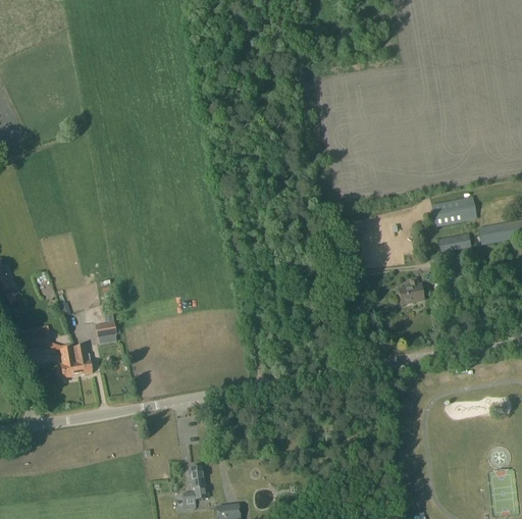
[(430,204),(434,226),(477,218),(473,196),(430,204)]
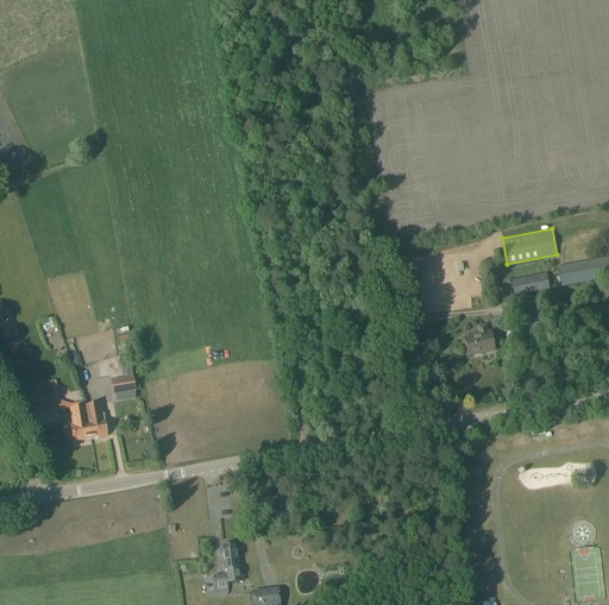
[(560,284),(562,284),(562,288),(576,285),(575,282),(608,275),(608,253),(557,264),(560,284)]
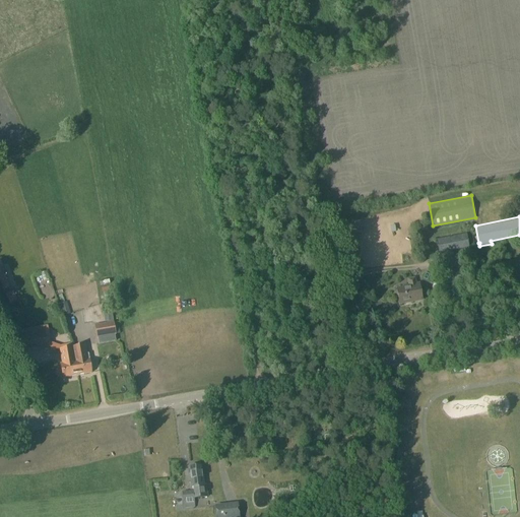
[(436,238),(439,252),(466,247),(464,233),(436,238)]
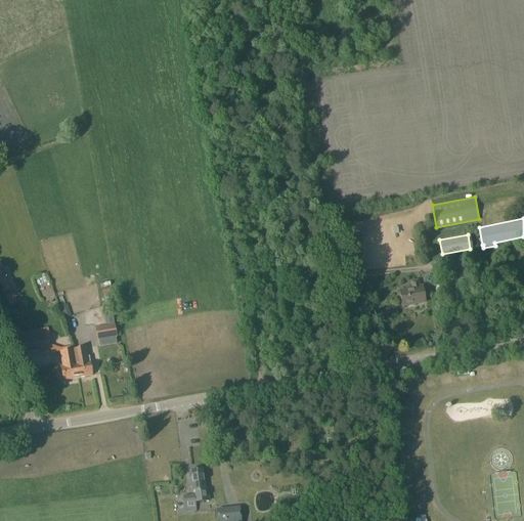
[(9,288),(2,266),(0,266),(0,285),(2,291),(9,288)]
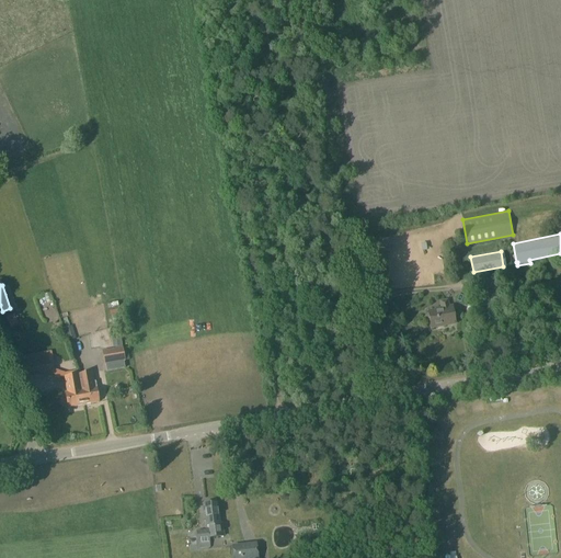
[(502,306),(506,293),(493,288),(489,302),(502,306)]
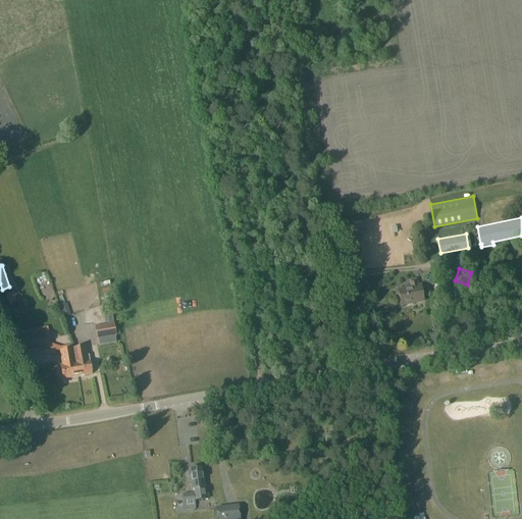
[(420,283),(418,283),(417,276),(409,278),(410,286),(398,288),(401,304),(423,300),(420,283)]
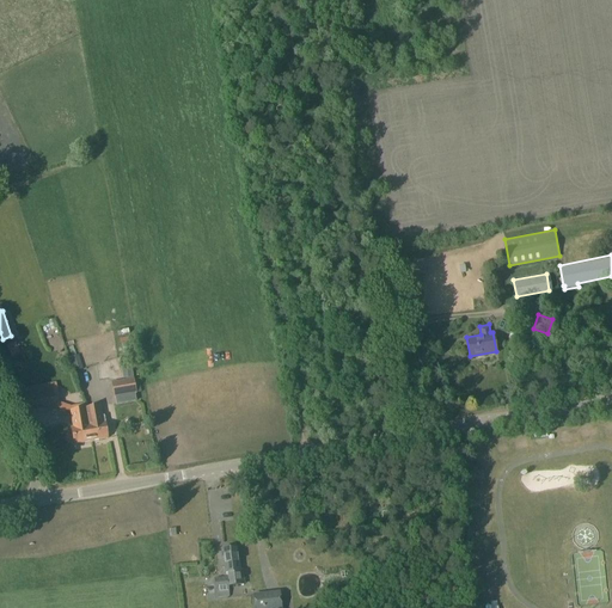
[(74,369),(83,367),(78,352),(77,354),(71,355),(74,369)]
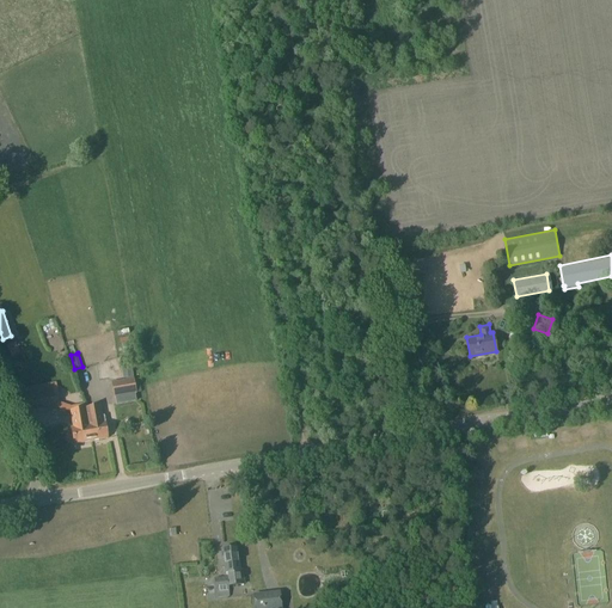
[(132,361),(121,362),(123,378),(134,375),(132,361)]
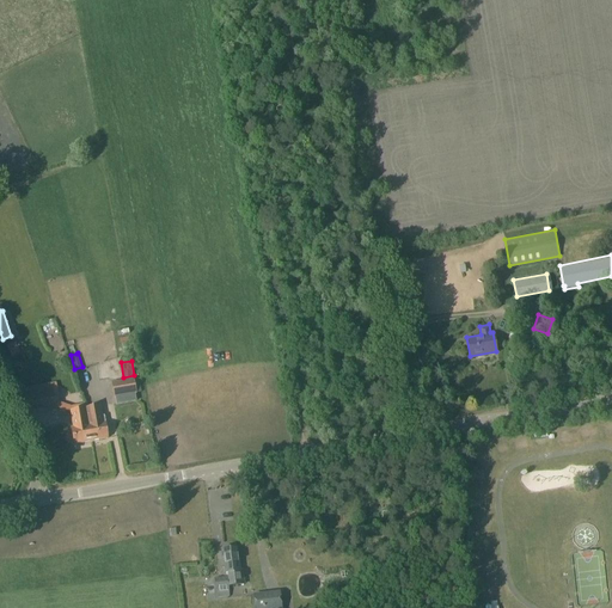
[(115,395),(116,395),(135,392),(138,392),(135,376),(111,380),(115,395)]
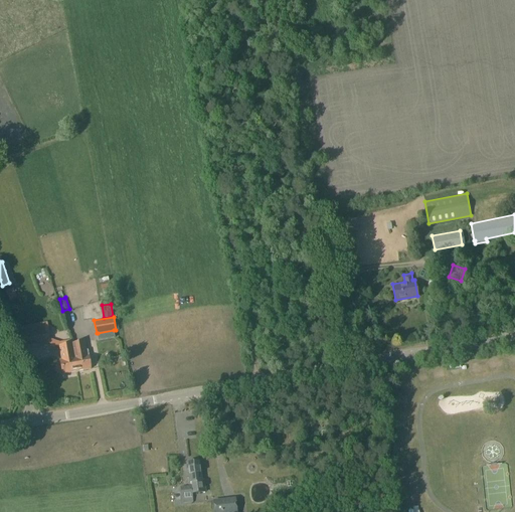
[(24,346),(47,341),(45,329),(22,334),(24,346)]
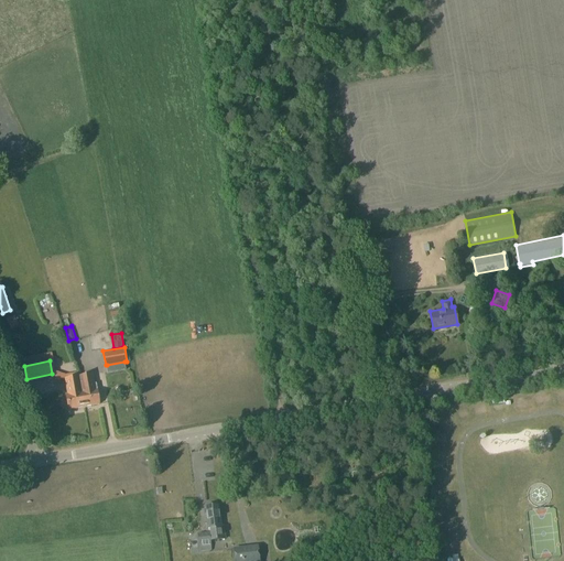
[(79,375),(82,384),(85,406),(99,402),(95,381),(94,381),(93,373),(79,375)]
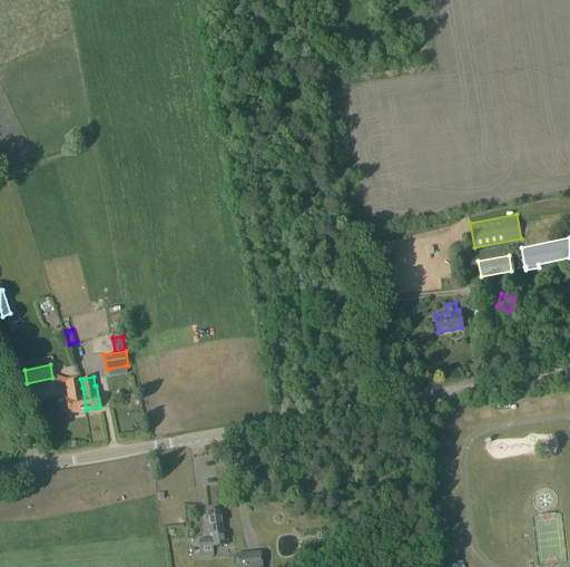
[(86,410),(82,388),(80,379),(65,381),(68,398),(67,398),(69,412),(86,410)]
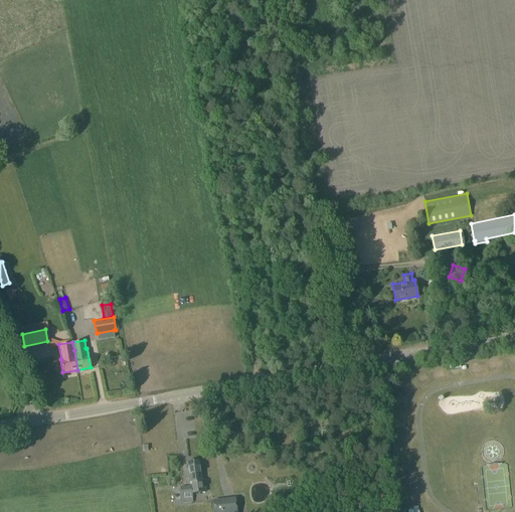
[(487,363),(499,362),(499,355),(487,355),(487,363)]
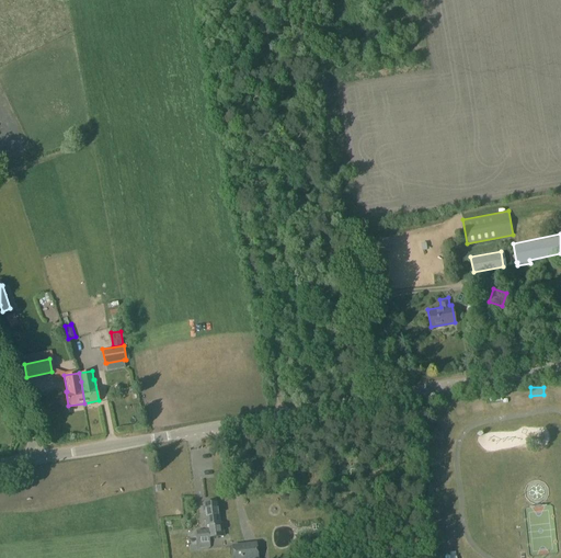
[(512,405),(523,401),(521,390),(510,393),(512,405)]
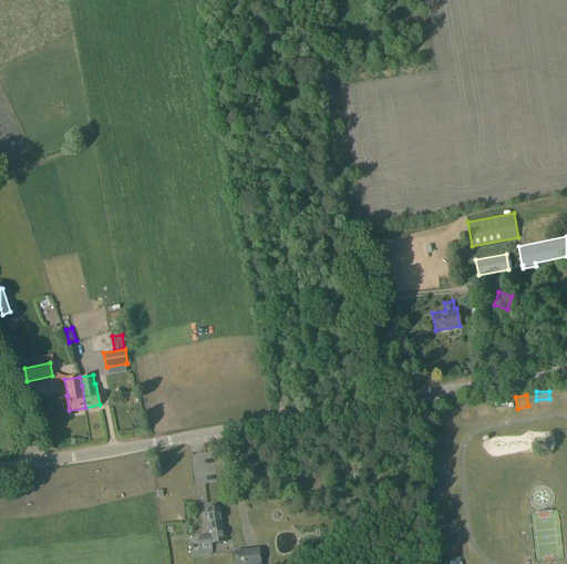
[(476,407),(477,417),(488,414),(486,406),(476,407)]
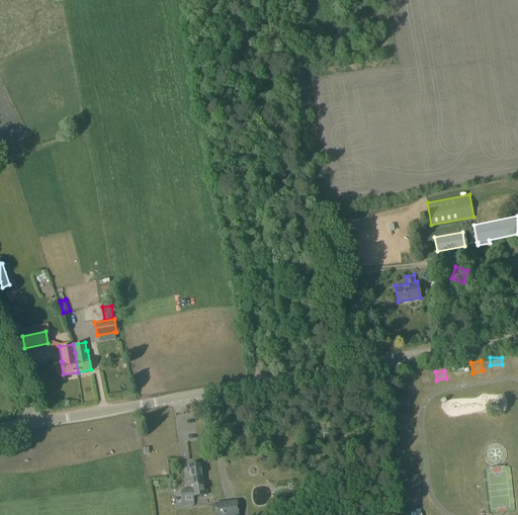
[(199,461),(188,462),(190,483),(192,483),(193,495),(207,494),(206,481),(201,481),(199,461)]
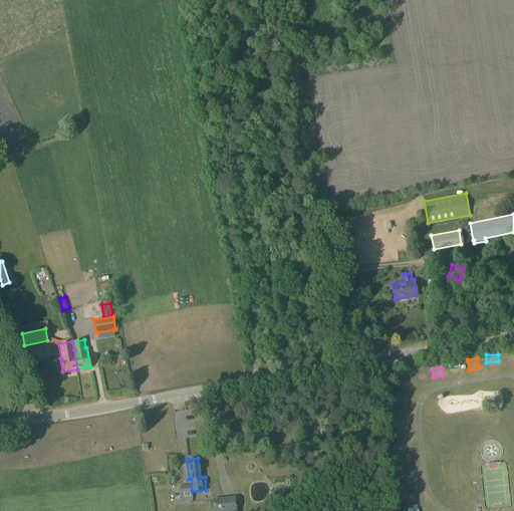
[(497,467),(496,459),(489,459),(489,468),(497,467)]
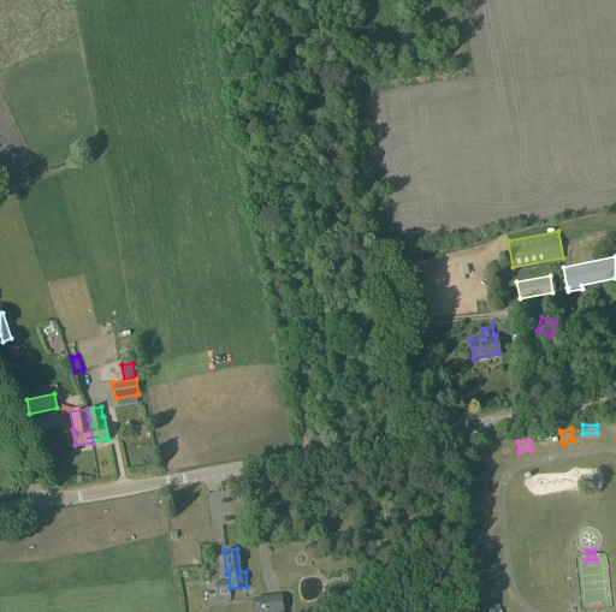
[(485,564),(485,577),(502,577),(502,564),(485,564)]
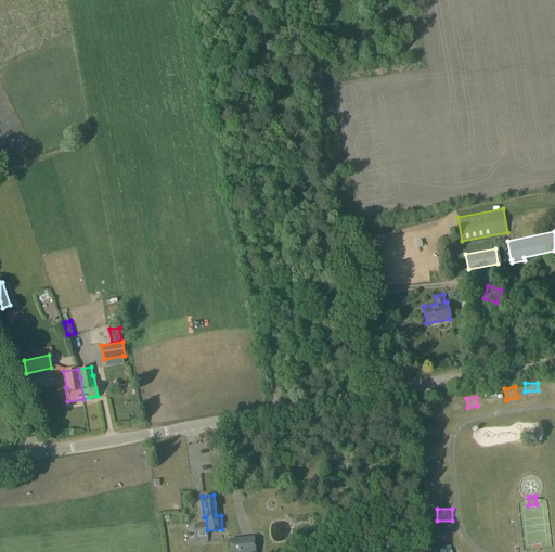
[(207,539),(205,522),(194,523),(195,540),(207,539)]
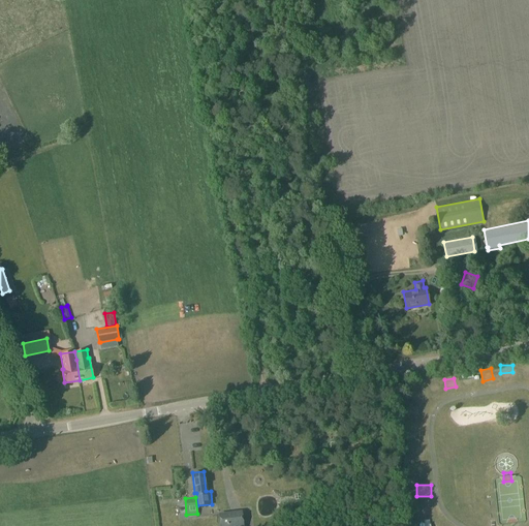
[(220,525),(244,525),(243,509),(219,512),(220,525)]
